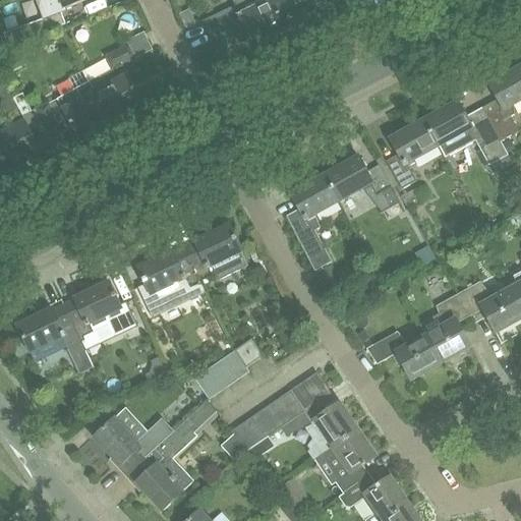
[(38,21),(27,25),(29,27),(33,38),(66,24),(62,13),(65,11),(64,8),(85,0),(35,0),(43,19),(38,21)]
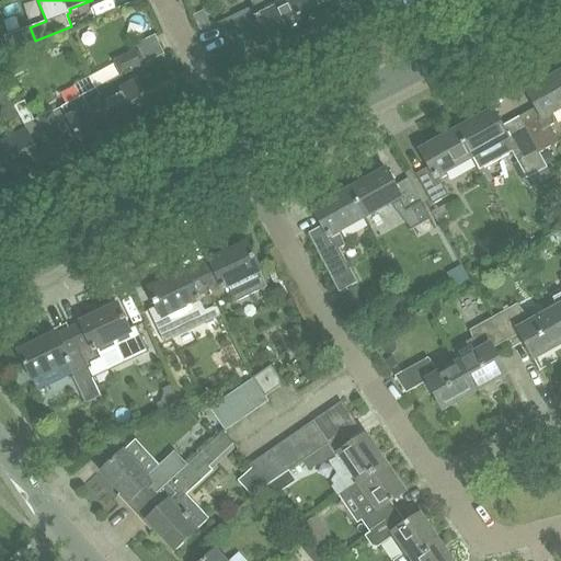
[(272,50),(307,34),(290,0),(285,0),(273,7),(268,0),(251,0),(248,2),(250,8),(219,23),(228,43),(260,26),(272,50)]
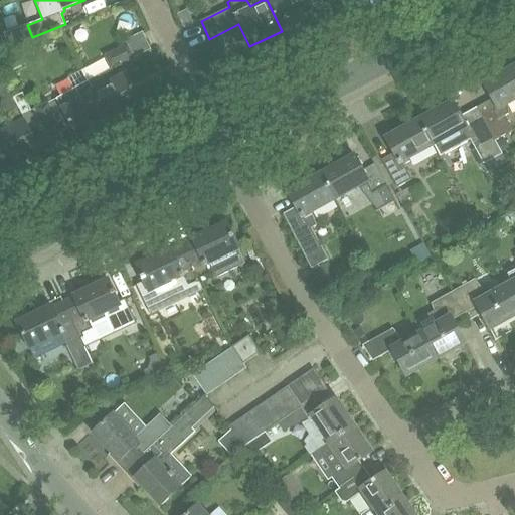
[(314,15),(313,12),(306,0),(267,0),(282,31),(314,15)]
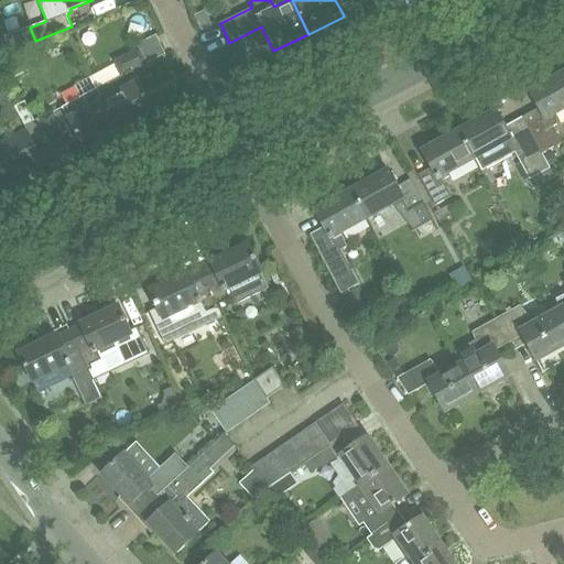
[(204,10),(193,14),(199,30),(210,25),(204,10)]
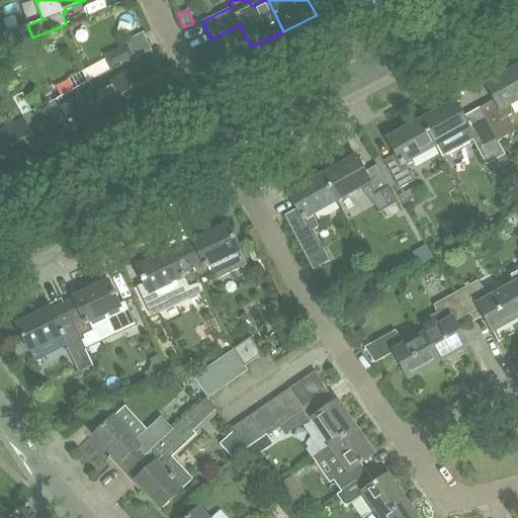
[(106,57),(112,69),(89,82),(109,120),(143,103),(122,65),(135,59),(127,46),(106,57)]
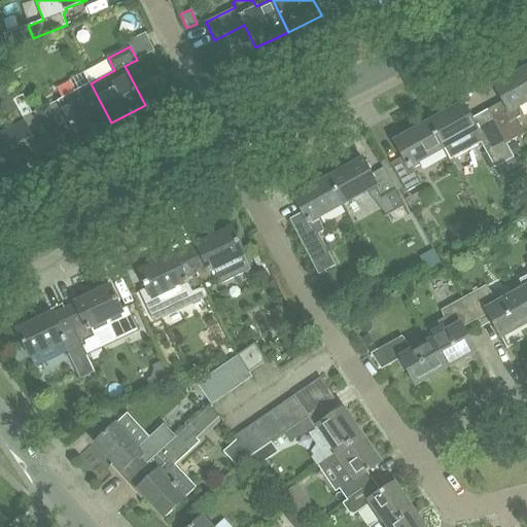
[(503,101),(487,109),(502,137),(505,143),(524,133),(517,119),(521,116),(515,106),(526,99),(526,67),(494,85),(503,101)]
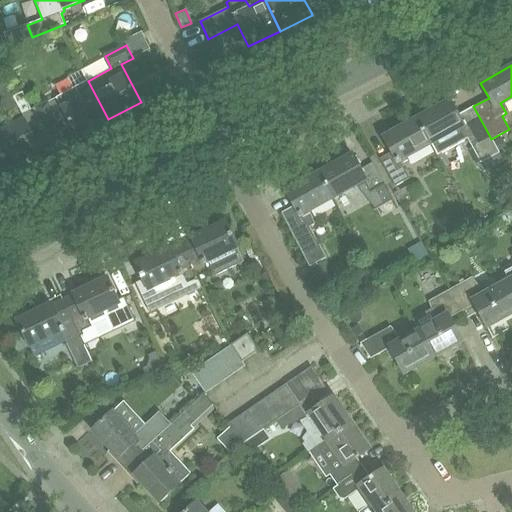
[(77,136),(108,119),(88,81),(82,70),(68,78),(73,88),(56,97),(48,103),(36,108),(45,131),(57,124),(57,123),(67,117),(77,136)]
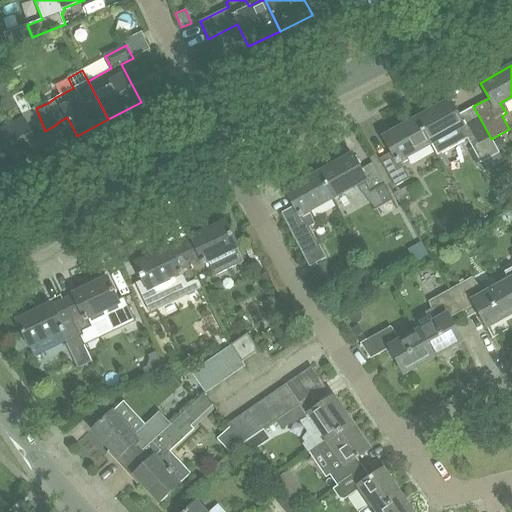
[(0,98),(8,114),(19,108),(0,72),(0,98)]
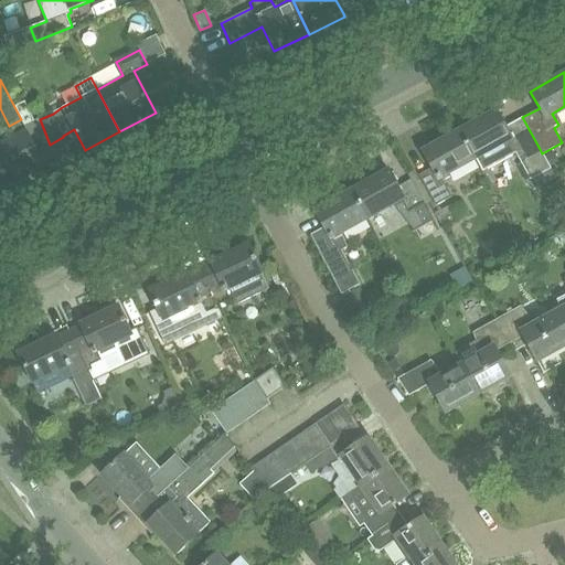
[(496,110),(459,131),(473,158),(481,171),(514,152),(519,159),(530,180),(531,181),(551,169),(550,167),(544,157),(542,153),(539,147),(522,117),(504,127),(496,110)]
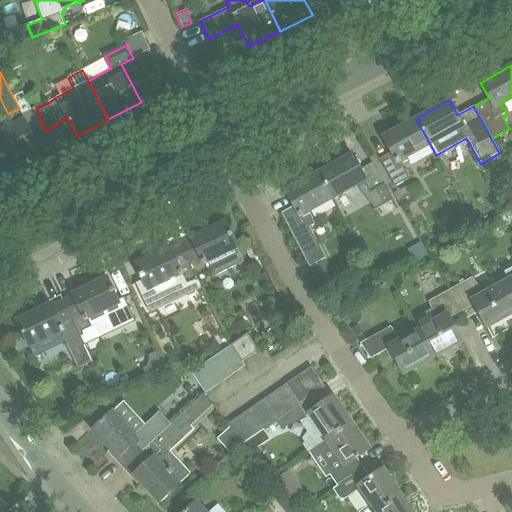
[(429,143),(416,119),(383,138),(391,152),(378,159),(394,186),(409,178),(399,160),(429,143)]
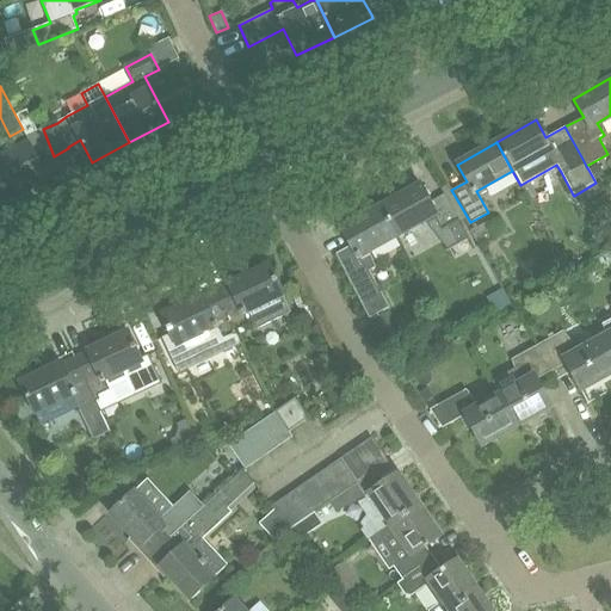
[(8,166),(0,170),(0,211),(14,204),(7,192),(34,178),(17,148),(4,155),(8,166)]
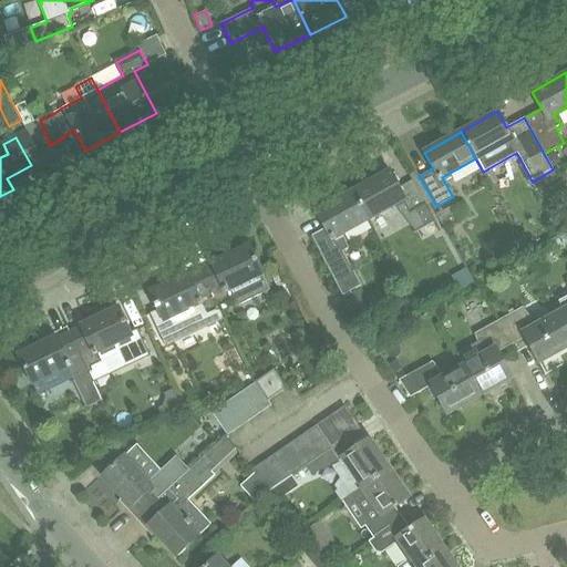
[(555,152),(546,157),(552,167),(560,163),(555,152)]
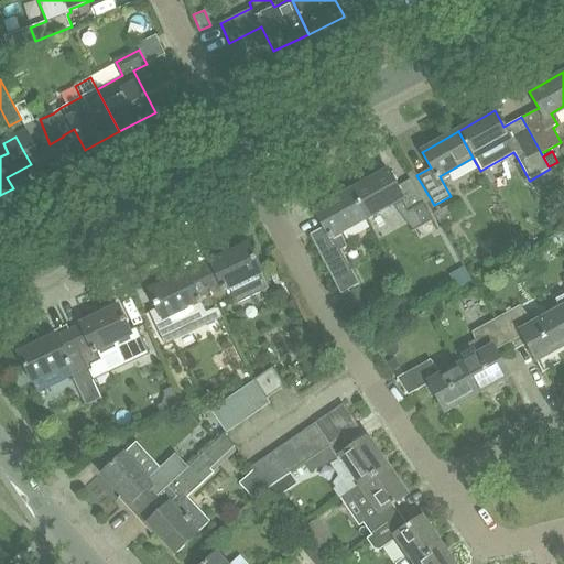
[(388,171),(351,191),(366,217),(391,204),(413,232),(433,220),(426,209),(410,180),(397,186),(388,171)]
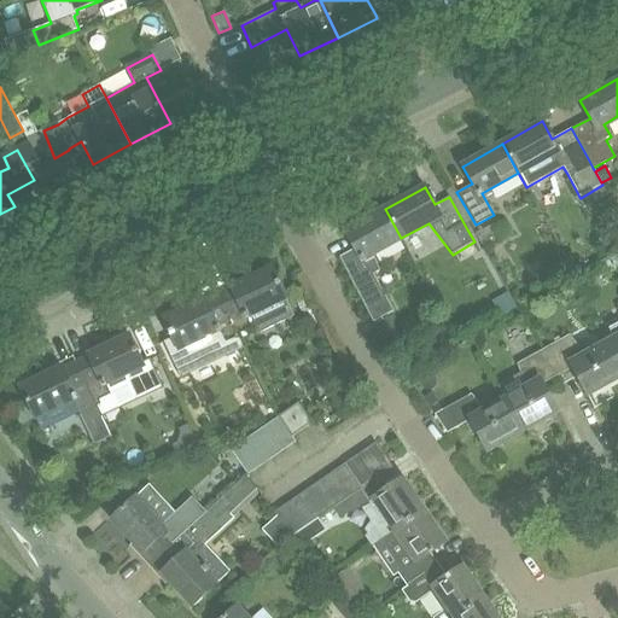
[(354,250),(339,257),(356,291),(374,322),(392,312),(372,274),(379,270),(373,254),(401,238),(385,209),(344,232),(354,250)]
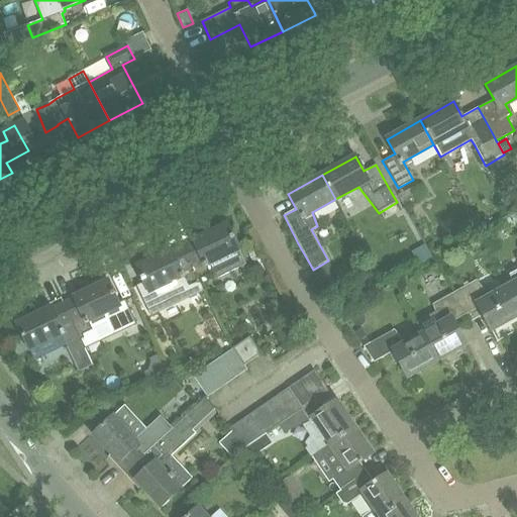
[(399,196),(404,206),(418,199),(412,189),(399,196)]
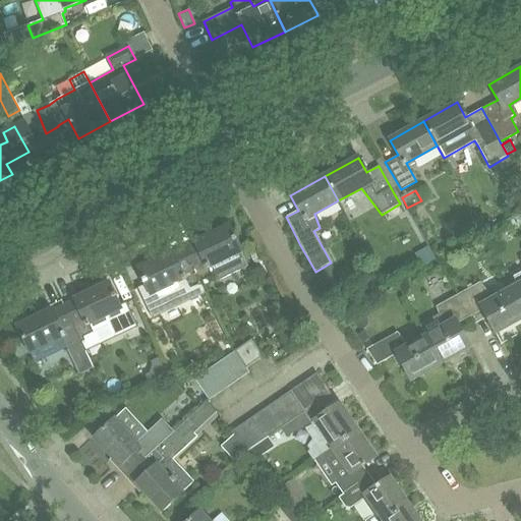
[(194,243),(184,247),(201,283),(215,278),(216,281),(247,267),(240,251),(242,250),(230,225),(193,242),(194,243)]
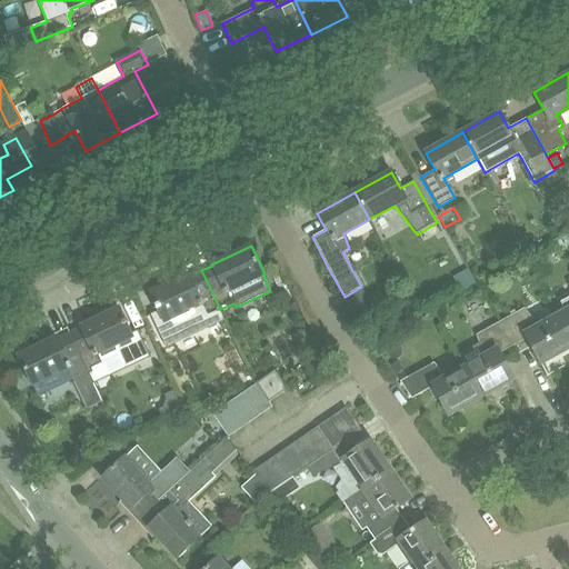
[(468,268),(452,278),(461,292),(477,282),(468,268)]
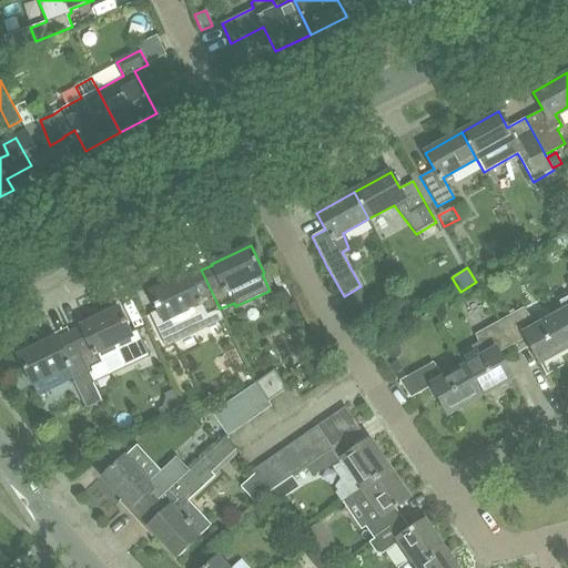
[(158,310),(150,313),(162,340),(182,331),(185,338),(205,330),(201,318),(209,314),(214,325),(225,320),(220,308),(201,270),(190,275),(189,274),(150,292),(158,310)]
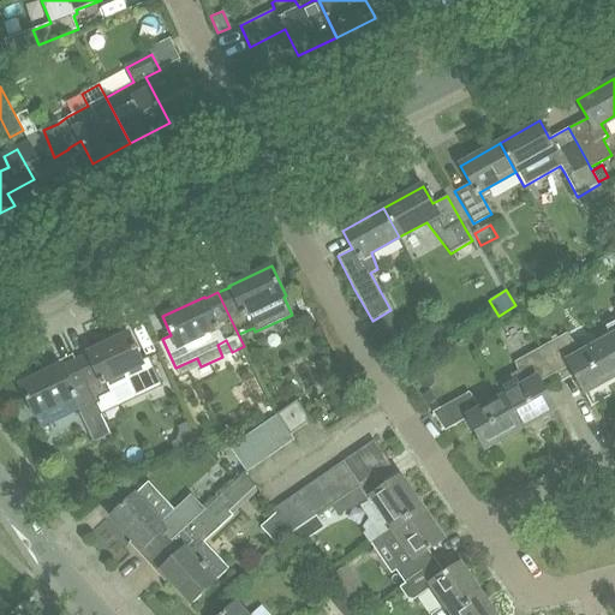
[(614,335),(603,342),(614,364),(614,305),(614,306),(614,309),(614,335)]
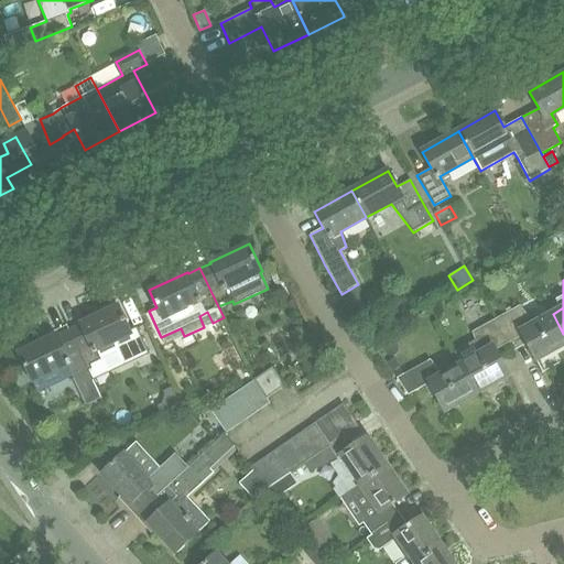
[(283,281),(275,285),(282,299),(290,295),(283,281)]
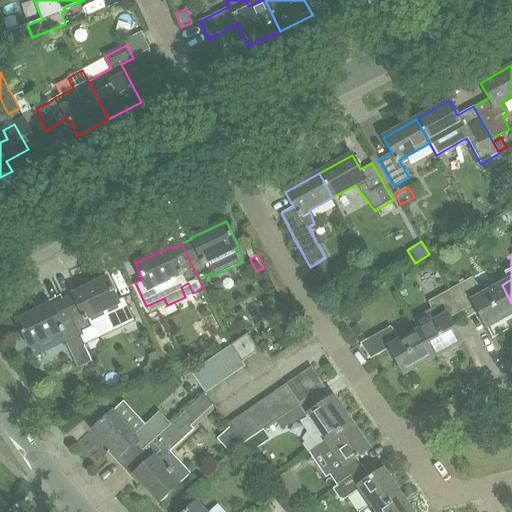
[(73,294),(63,299),(79,335),(92,329),(87,318),(104,310),(114,332),(135,322),(124,297),(118,300),(107,277),(73,293),(73,294)]
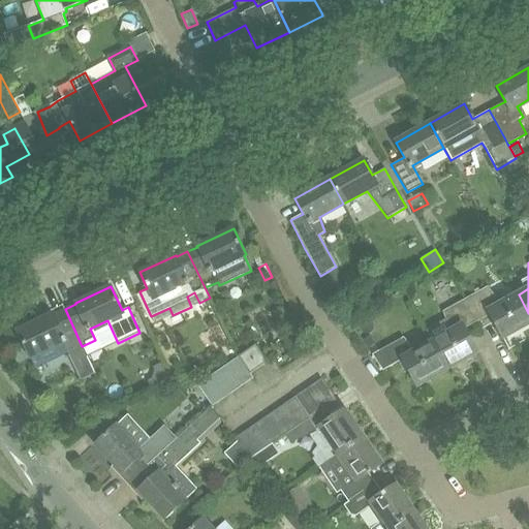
[(503,338),(528,323),(528,313),(519,294),(500,305),(487,287),(465,299),(477,321),(490,314),(503,338)]
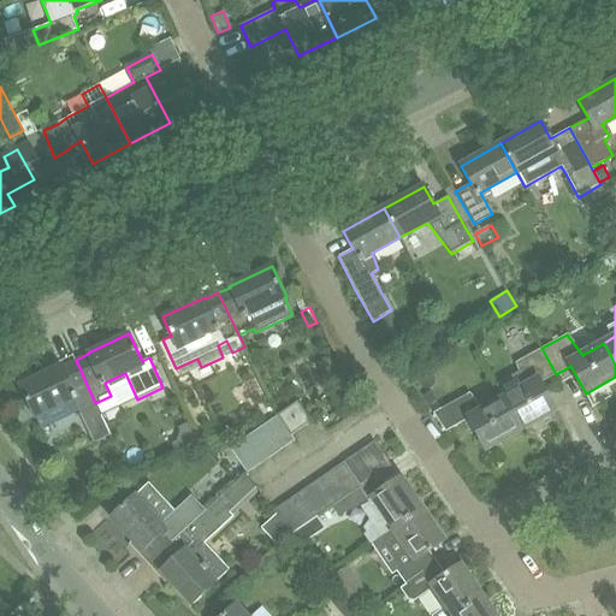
[(404,367),(416,359),(408,345),(395,354),(404,367)]
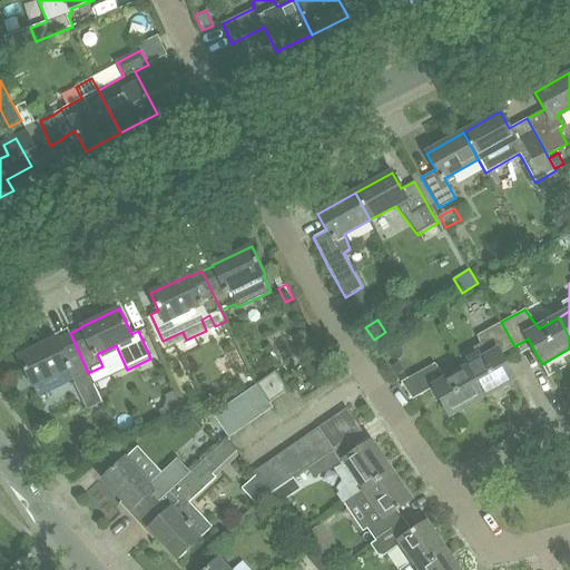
[(459,356),(465,369),(482,399),(516,380),(500,354),(514,346),(501,322),(478,335),(481,345),(459,356)]
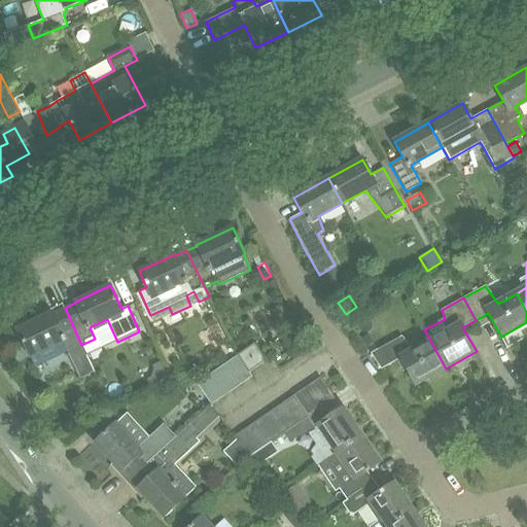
[(36,366),(81,345),(65,308),(55,313),(54,312),(18,328),(36,366)]
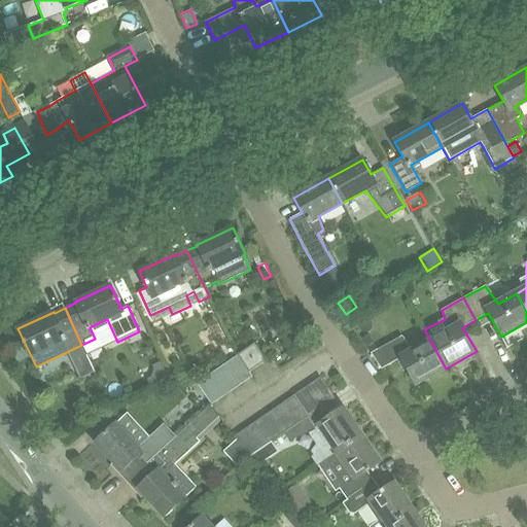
[(369,335),(361,340),(367,348),(374,343),(369,335)]
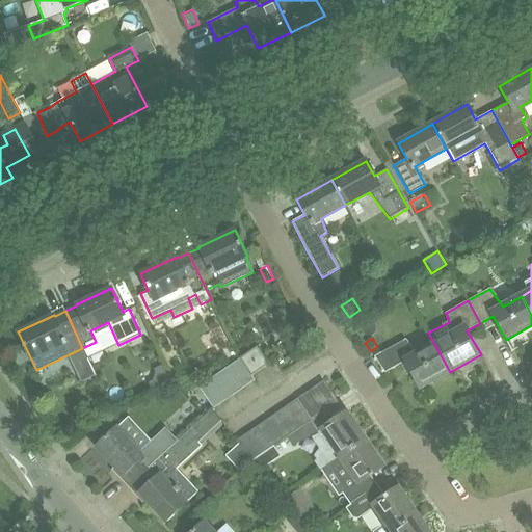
[(420,389),(450,372),(434,344),(417,354),(405,339),(373,356),(384,373),(404,362),(420,389)]
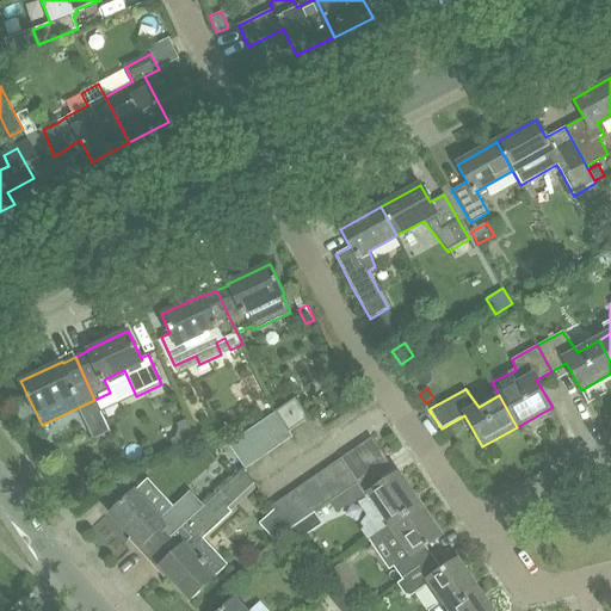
[(275,412),(289,432),(309,418),(295,397),(275,412)]
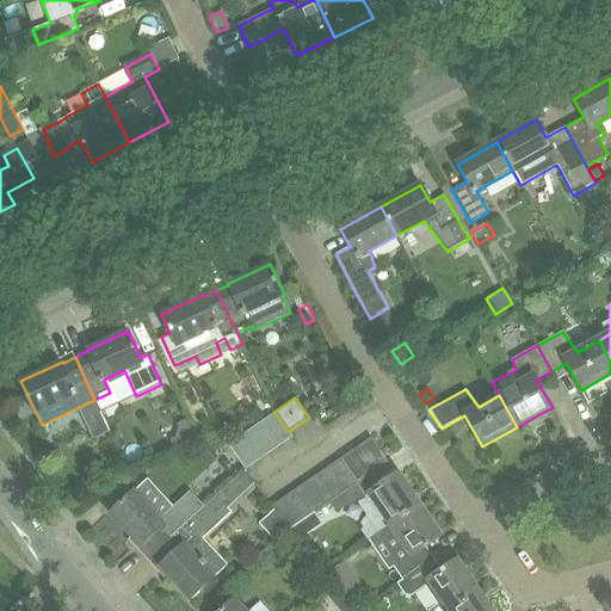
[(292,437),(289,432),(275,412),(263,420),(281,445),(292,437)]
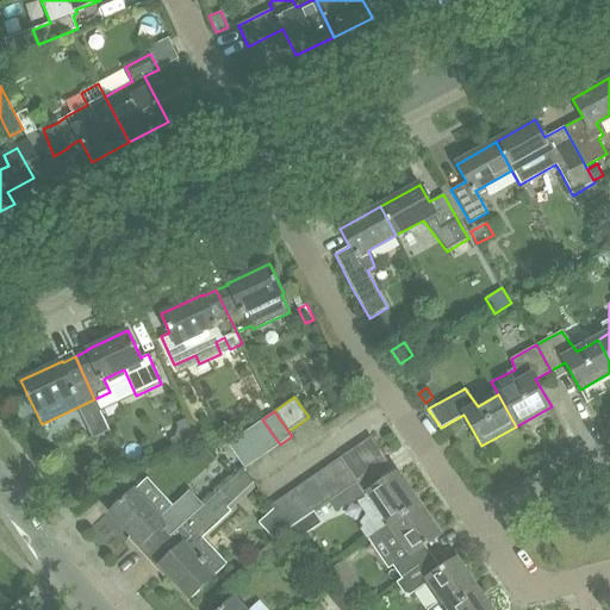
[(280,444),(262,419),(251,427),(268,452),(280,444)]
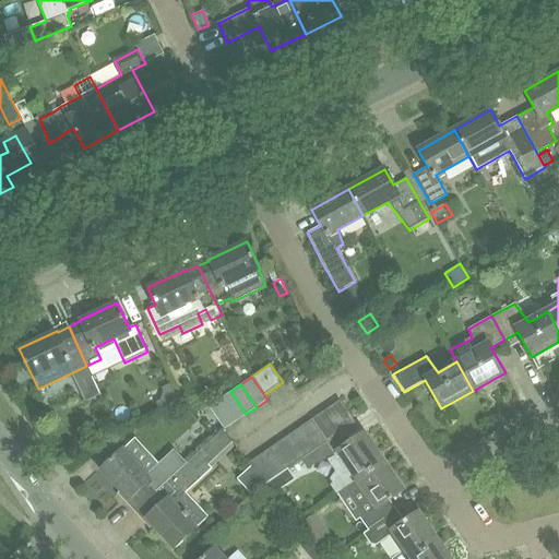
[(235,421),(246,414),(230,391),(219,399),(235,421)]
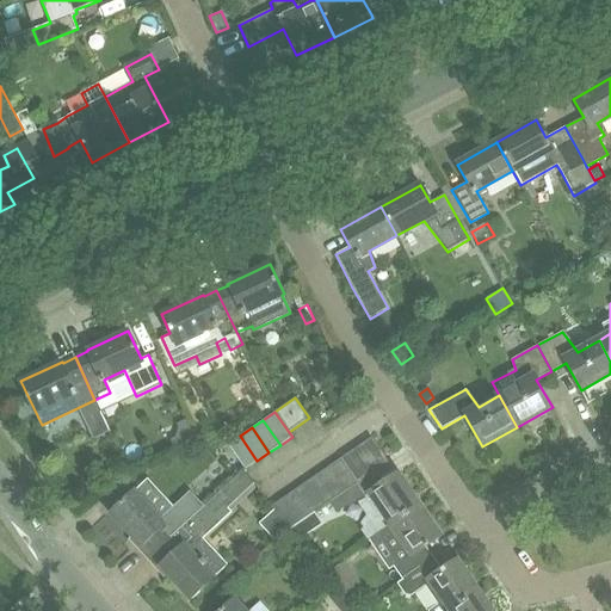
[(245,469),(257,461),(240,436),(228,444),(245,469)]
